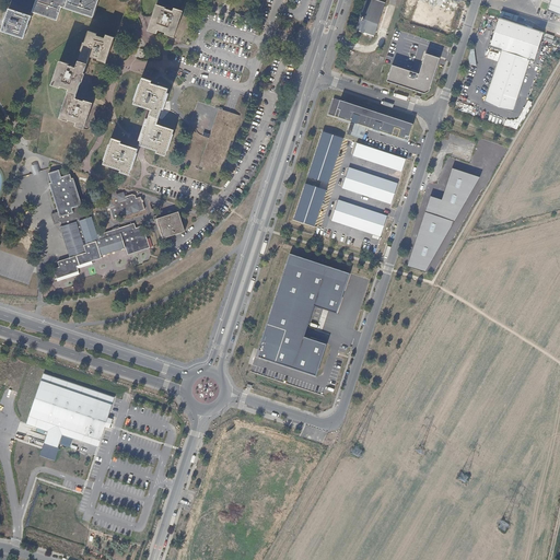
[(65,0),(35,0),(32,13),(55,22),(60,8),(92,19),(97,0),(70,0),(70,1),(65,0)]
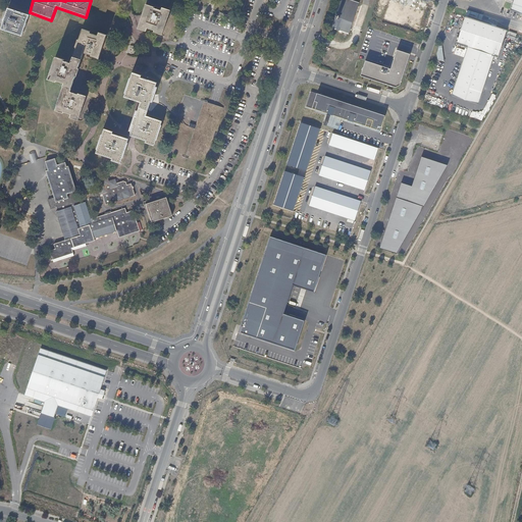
[(351,2),(345,0),(341,0),(331,31),(344,35),(343,38),(346,38),(347,36),(348,37),(359,4),(351,2)]
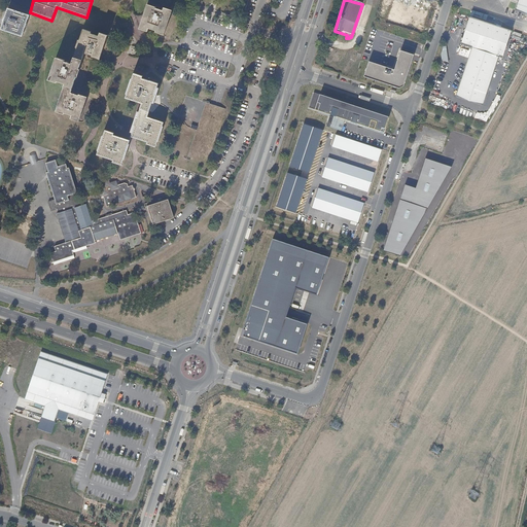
[(526,12),(526,0),(520,0),(518,10),(526,12)]
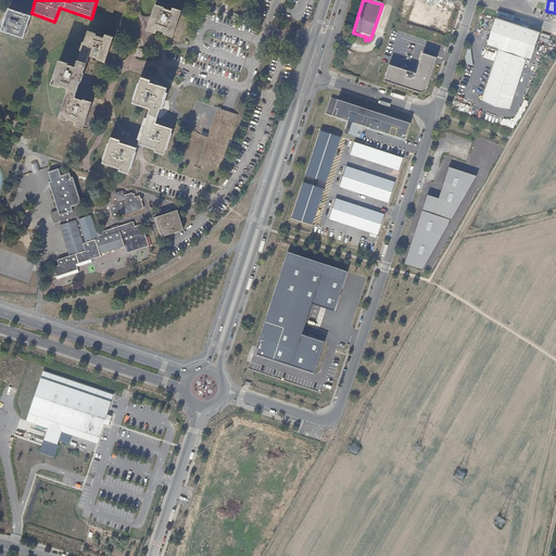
[(163,9),(154,7),(149,22),(146,33),(154,35),(155,32),(163,35),(163,36),(171,39),(180,13),(172,10),(169,13),(162,11),(163,9)]
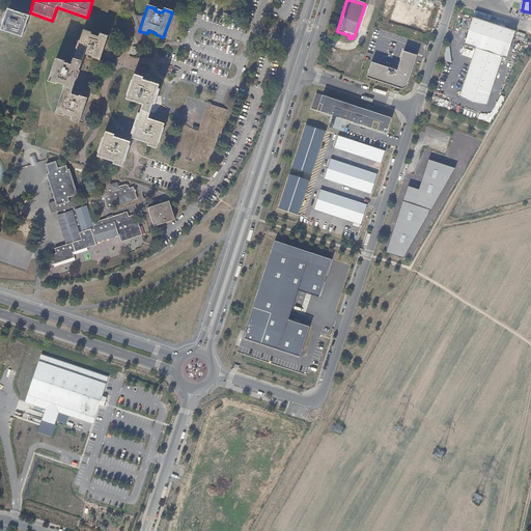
[(28,17),(7,9),(4,20),(0,31),(21,38),(28,17)]
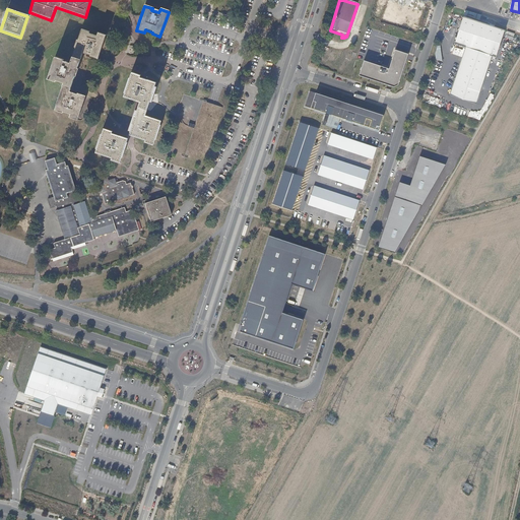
[(465,48),(492,57),(495,58),(504,30),(463,17),(454,45),(465,48)]
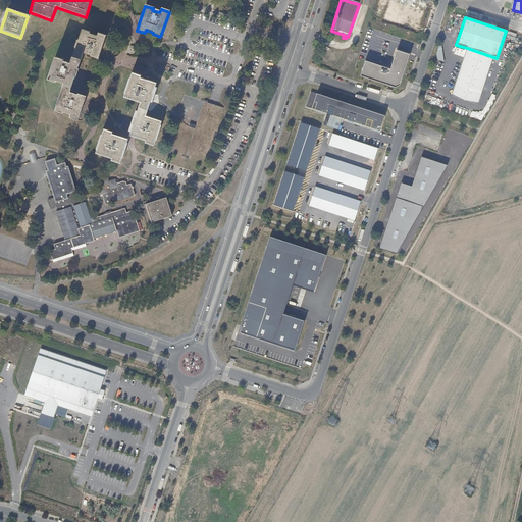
[(72,57),(81,59),(83,52),(92,55),(91,56),(98,58),(101,52),(106,35),(99,33),(98,36),(90,33),(91,31),(83,29),(79,39),(77,39),(74,47),(75,48),(72,57)]
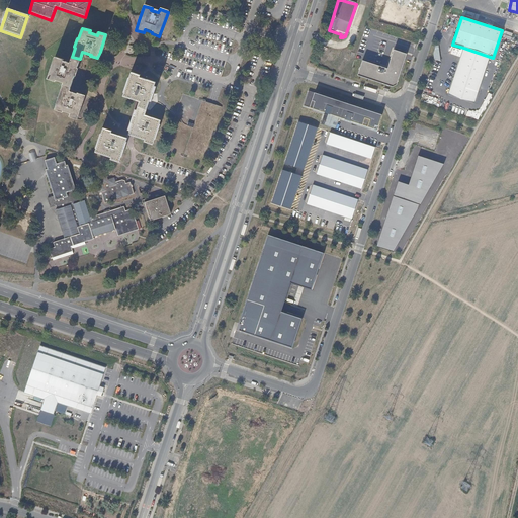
[(463,48),(448,95),(475,103),(478,91),(490,57),(463,48)]
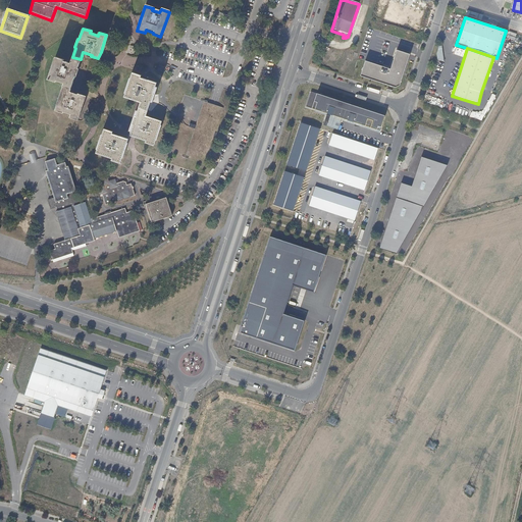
[(366,61),(361,76),(396,87),(401,85),(409,59),(410,54),(398,50),(392,68),(366,61)]
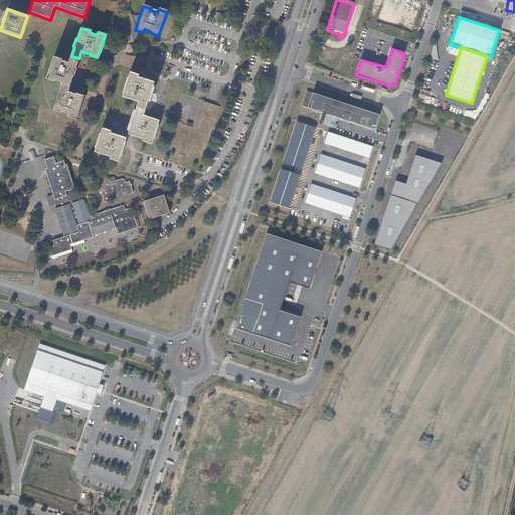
[(63,81),(62,82),(71,86),(74,74),(75,75),(76,71),(78,68),(76,67),(79,58),(71,56),(70,61),(63,59),(64,57),(54,54),(46,78),(55,81),(55,79),(63,81)]
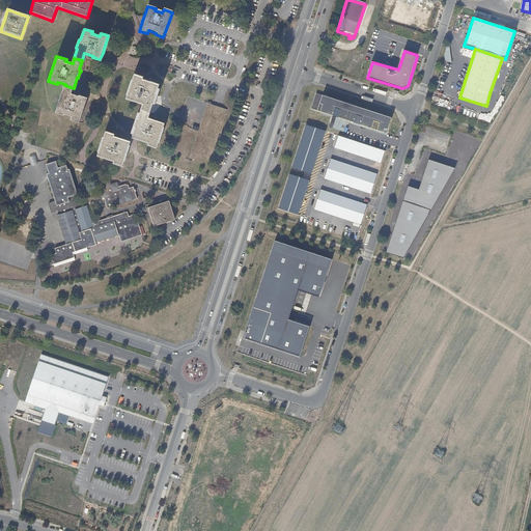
[(142,105),(141,109),(150,112),(152,104),(156,104),(157,101),(161,88),(159,87),(160,84),(143,79),(144,76),(135,73),(126,99),(142,105)]
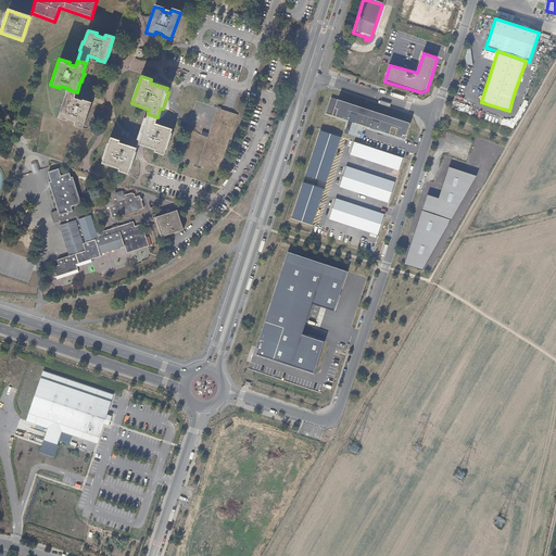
[(67,89),(58,117),(67,122),(67,118),(76,122),(75,125),(84,128),(92,102),(86,100),(84,99),(83,101),(75,98),(77,92),(67,89)]
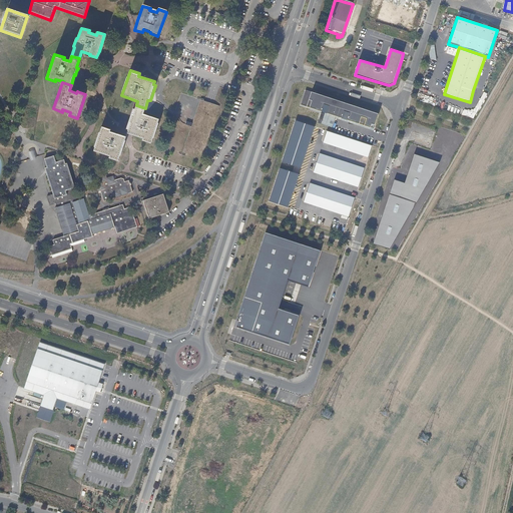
[(379,114),(307,91),(302,105),(311,108),(371,128),(372,125),(375,126),(379,114)]
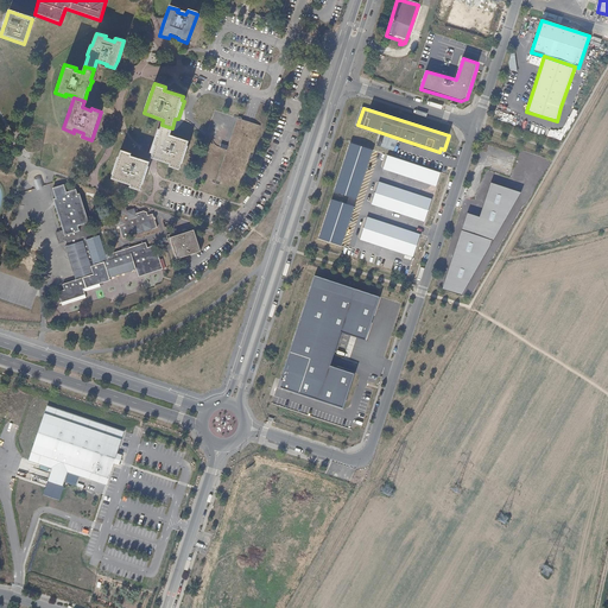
[(153,153),(151,158),(156,159),(170,164),(169,166),(179,170),(188,141),(170,135),(172,128),(162,125),(160,128),(158,128),(150,152),(153,153)]
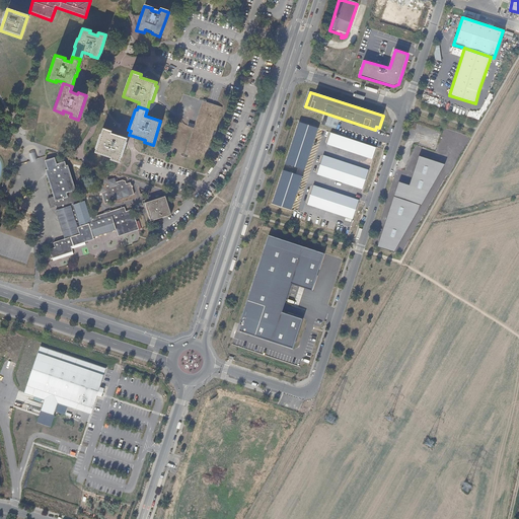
[(377,133),(379,128),(376,127),(375,130),(314,109),(313,112),(325,116),(323,123),(325,124),(325,126),(337,130),(340,120),(377,133)]
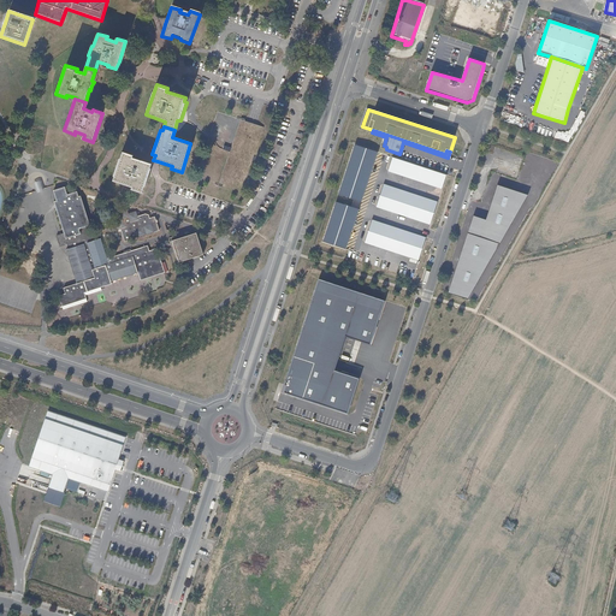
[(378,152),(355,144),(339,195),(361,202),(378,152)]
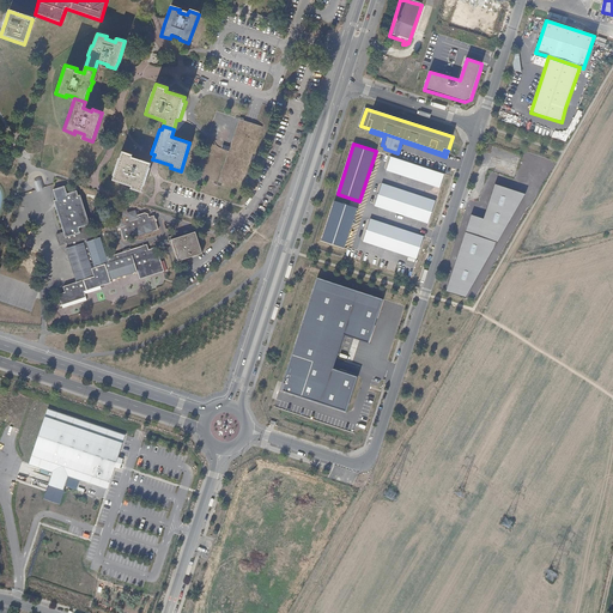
[(120,157),(117,164),(113,178),(132,186),(131,188),(141,192),(141,189),(151,163),(132,157),(133,153),(122,151),(120,157)]
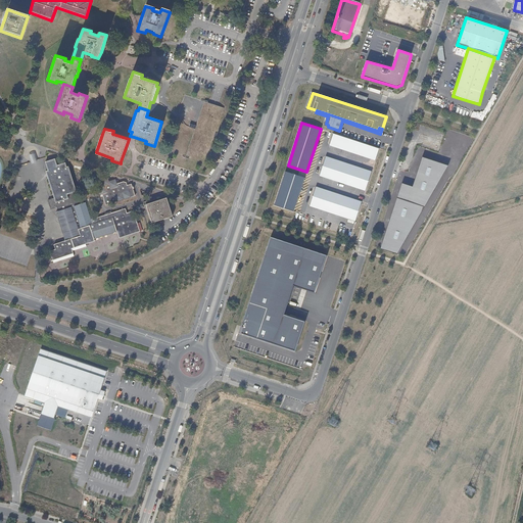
[(379,148),(334,133),(330,145),(375,160),(379,148)]
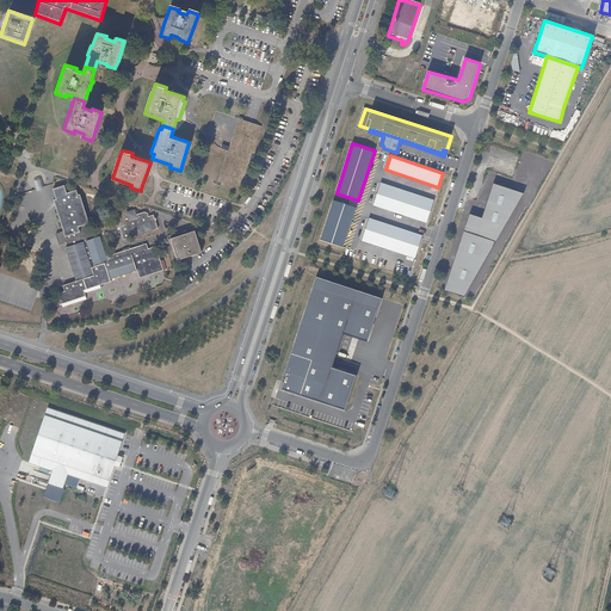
[(44,189),(41,178),(38,177),(35,178),(34,181),(37,191),(44,189)]
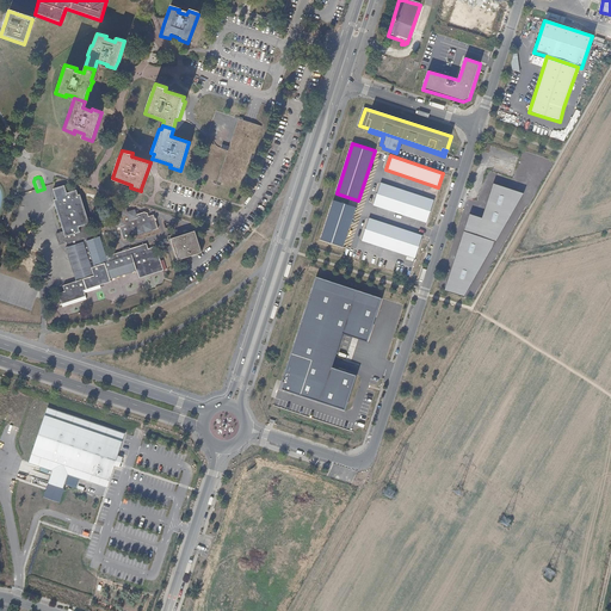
[(433,199),(380,183),(372,205),(426,223),(433,199)]
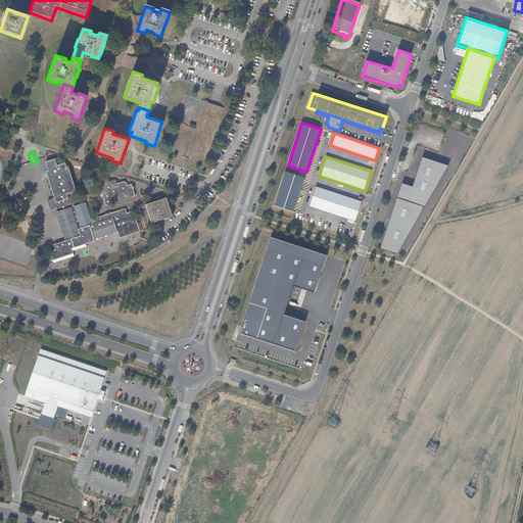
[(447,165),(424,157),(414,186),(402,184),(397,197),(424,206),(447,165)]
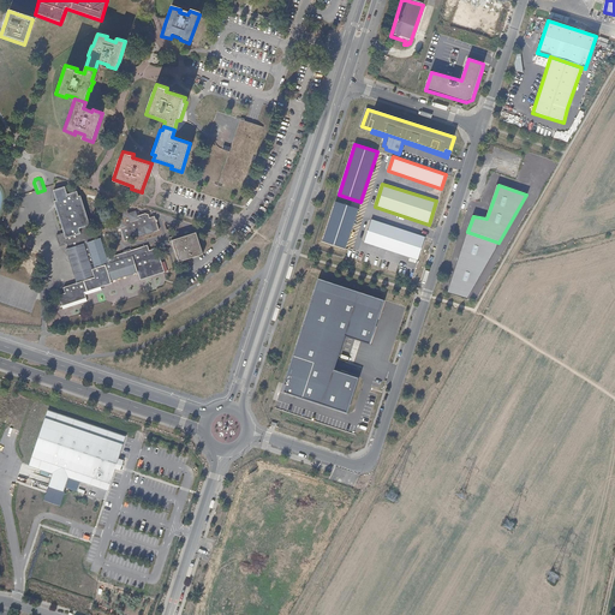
[(63,187),(54,190),(58,201),(55,202),(55,203),(64,232),(57,234),(60,245),(67,243),(67,245),(69,248),(64,250),(75,284),(61,288),(63,293),(55,296),(60,309),(84,302),(82,297),(99,291),(99,288),(109,285),(108,282),(136,275),(138,282),(162,275),(154,251),(147,252),(144,248),(105,260),(99,239),(91,242),(78,197),(76,197),(75,192),(65,196),(63,187)]
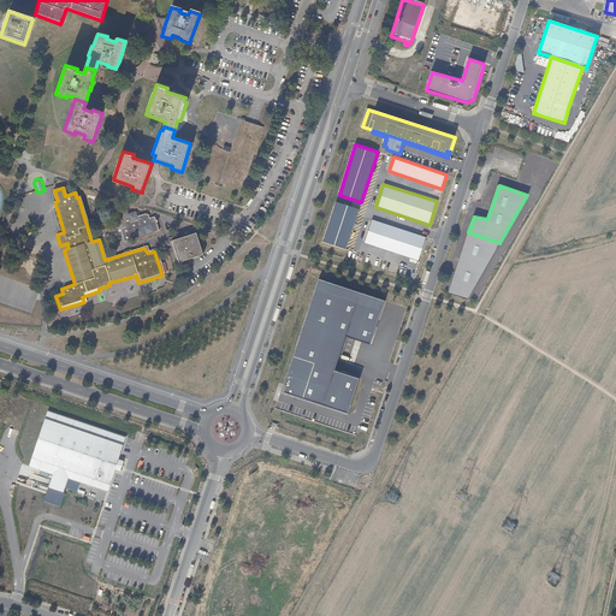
[(359,209),(336,201),(323,242),(345,249),(359,209)]
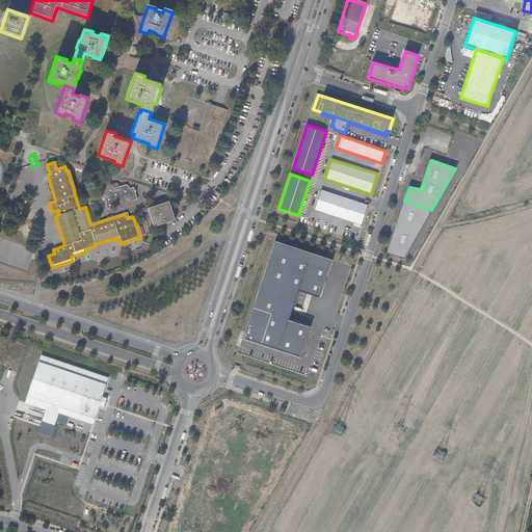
[(107,181),(100,184),(102,190),(97,192),(100,200),(102,198),(103,203),(106,210),(135,201),(133,194),(134,193),(134,191),(132,191),(131,188),(128,189),(129,190),(127,190),(126,187),(123,186),(118,187),(118,186),(116,187),(115,184),(109,185),(108,183),(107,181)]
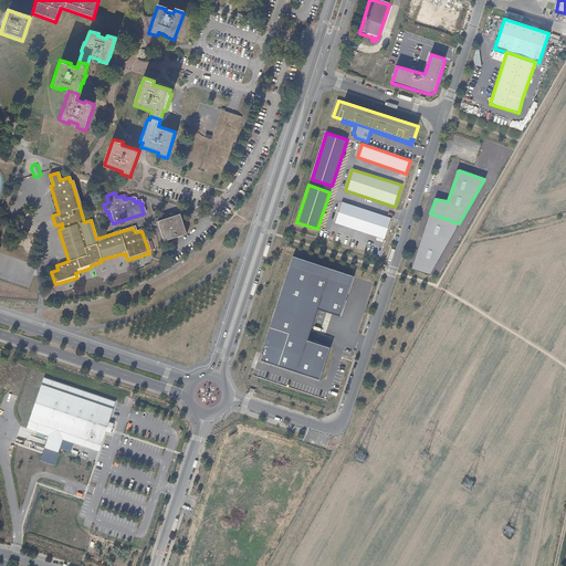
[(390,218),(342,201),(334,223),(384,239),(390,218)]
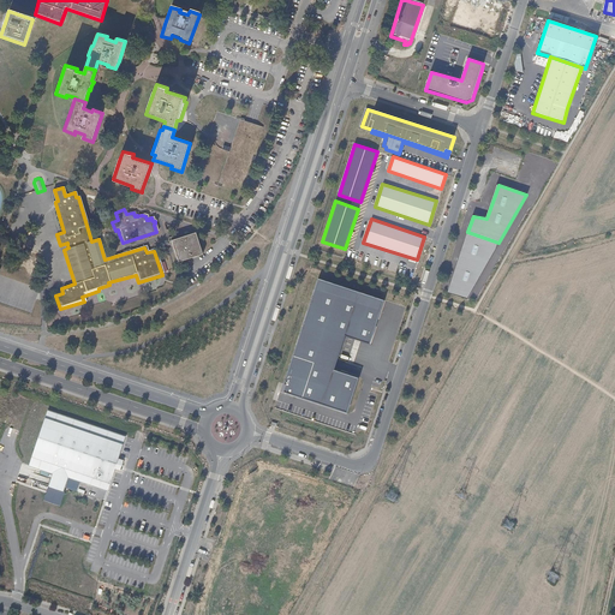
[(499,243),(467,232),(447,291),(467,297),(499,243)]
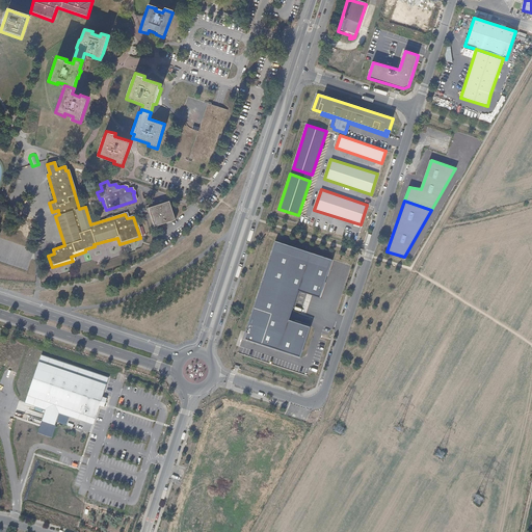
[(168,204),(147,210),(153,229),(174,221),(168,204)]
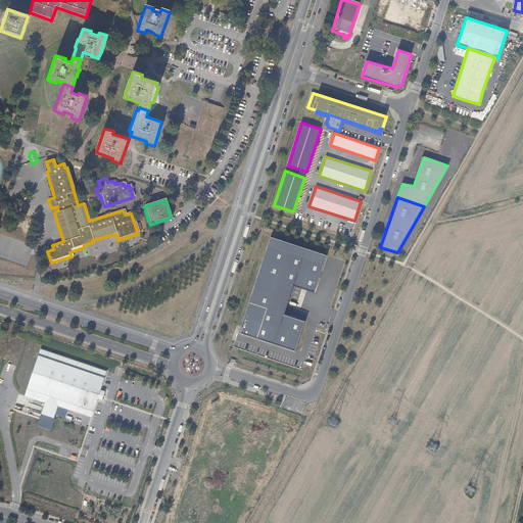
[(327,255),(271,238),(241,333),(244,334),(297,350),(306,321),(286,315),(295,285),(316,291),(327,255)]
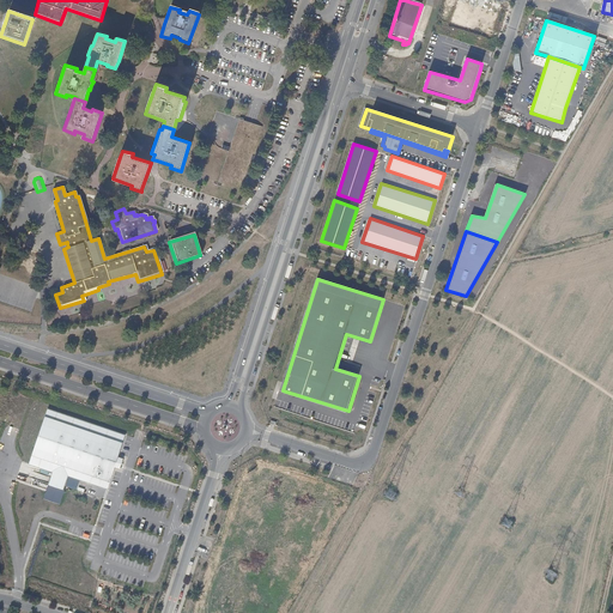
[(127,434),(48,408),(29,465),(108,491),(116,467),(127,434)]
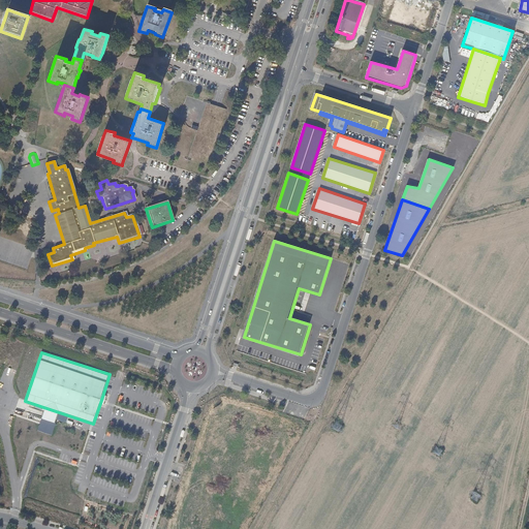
[(56,424),(41,418),(37,431),(52,435),(56,424)]
